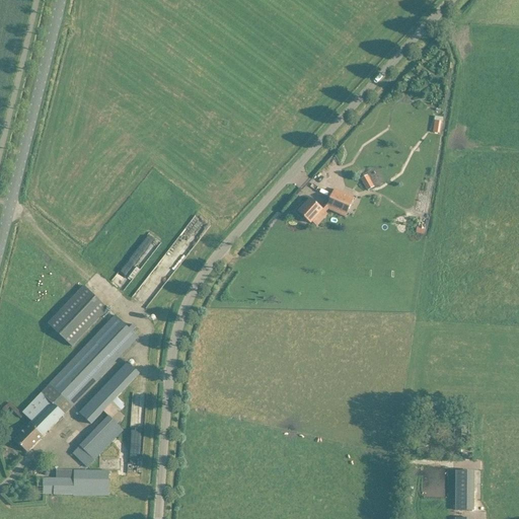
[(374,187),(368,175),(361,178),(368,191),(374,187)]
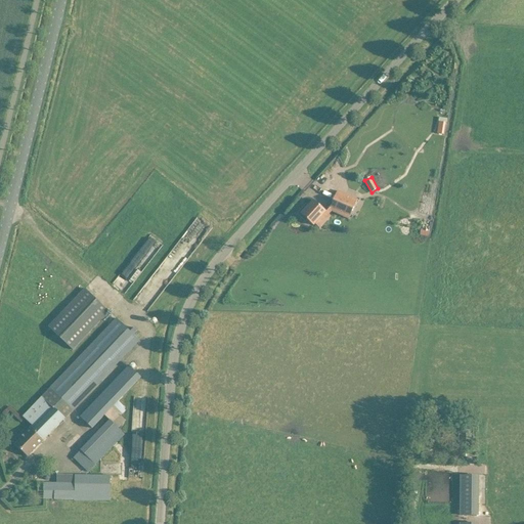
[(330,207),(329,211),(332,212),(349,220),(358,201),(337,191),(330,207)]
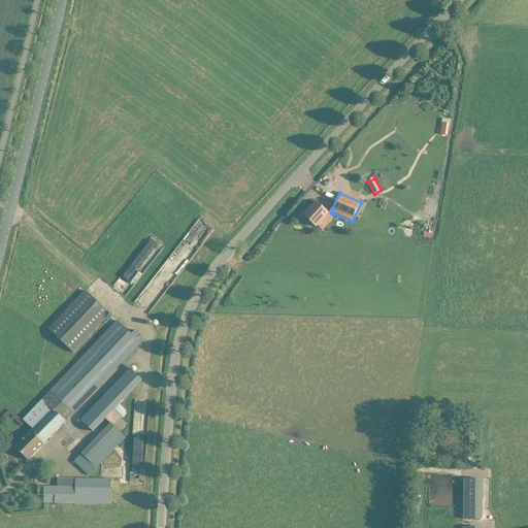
[(305,209),(299,217),(307,224),(309,222),(318,228),(330,215),(329,213),(324,209),(316,202),(310,208),(308,211),(305,209)]
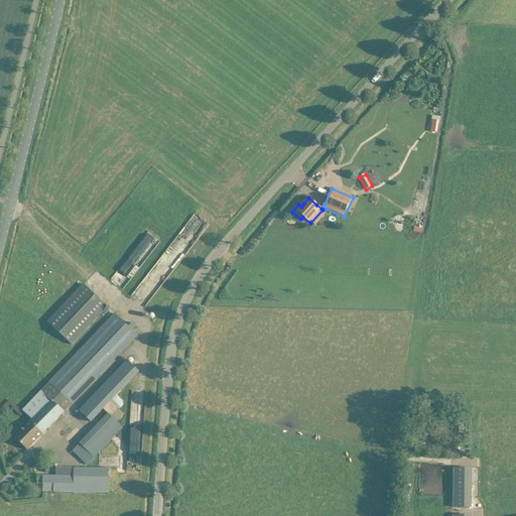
[(108,307),(85,284),(48,323),(72,346),(108,307)]
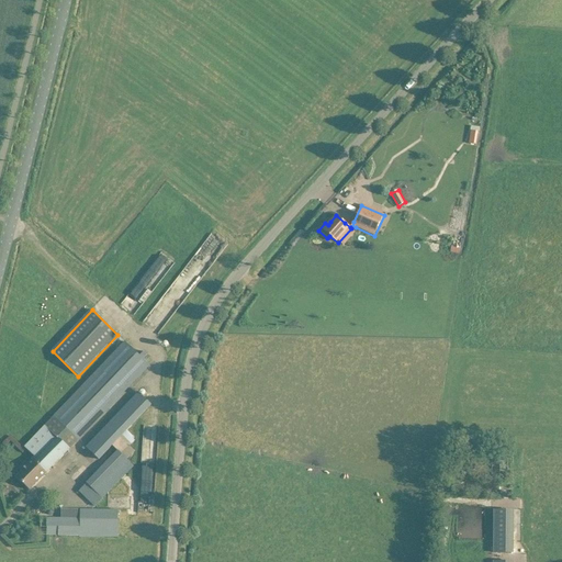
[(78,440),(149,366),(125,343),(25,448),(35,458),(17,476),(30,491),(76,444),(67,436),(70,433),(78,440)]
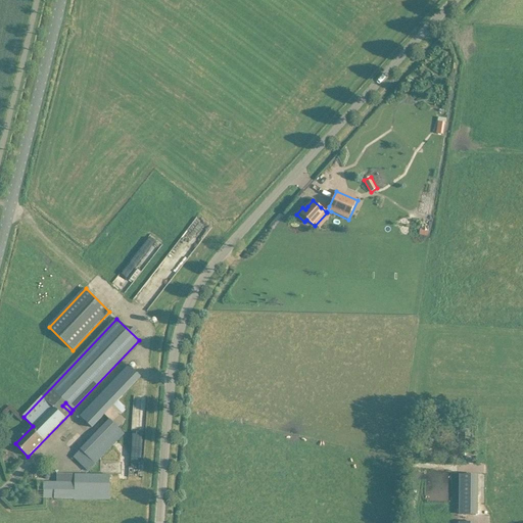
[(129,368),(80,418),(91,429),(104,415),(117,400),(140,378),(129,368)]
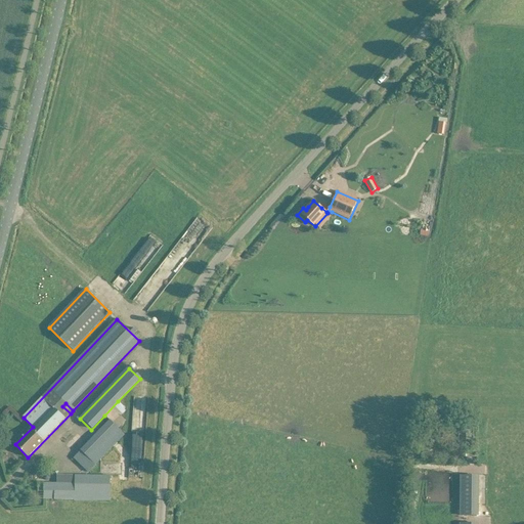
[(467,475),(467,518),(486,517),(486,483),(487,483),(487,475),(467,475)]
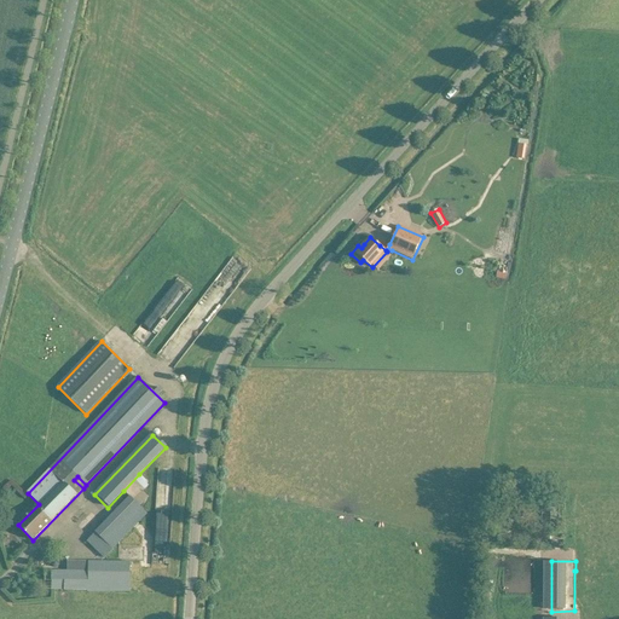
[(52,580),(52,590),(129,591),(131,572),(129,572),(129,563),(117,563),(117,562),(93,562),(93,572),(46,571),(46,579),(52,580)]
